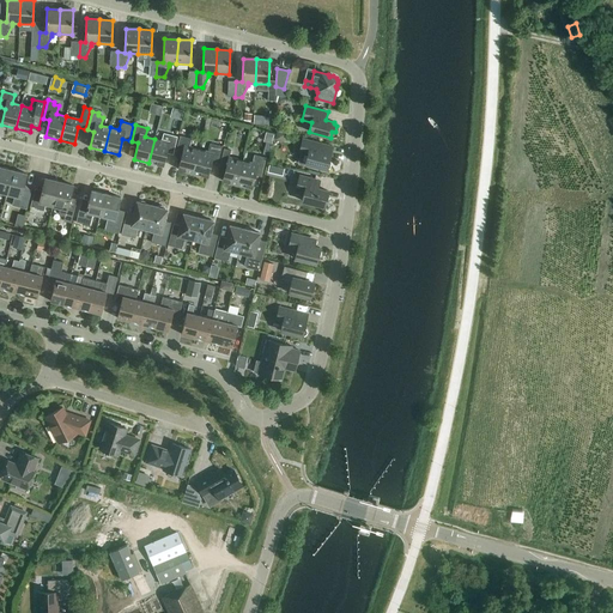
[(155,139),(149,163),(163,167),(167,150),(174,152),(177,138),(170,135),(169,143),(155,139)]
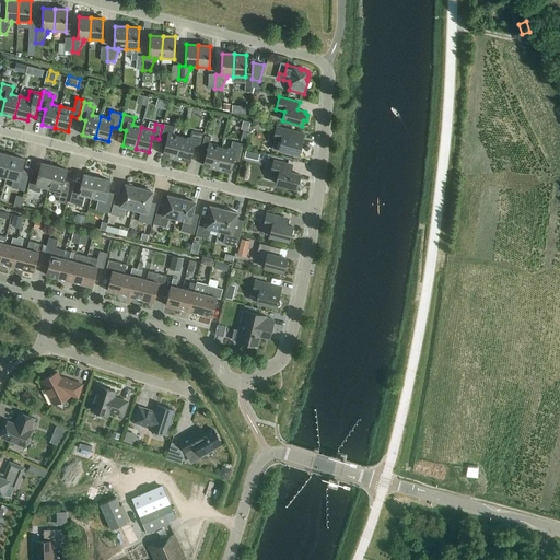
[(163,155),(176,159),(182,137),(173,135),(175,127),(164,125),(161,139),(166,140),(163,155)]
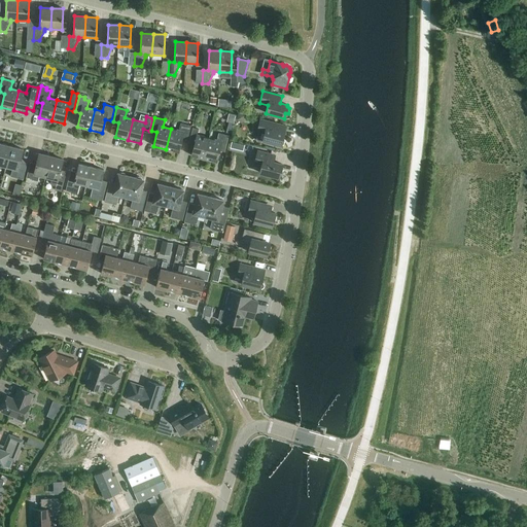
[(283,139),(286,127),(260,120),(257,131),(258,131),(256,139),(257,141),(260,142),(262,141),(281,145),(283,145),(285,139),(283,139)]
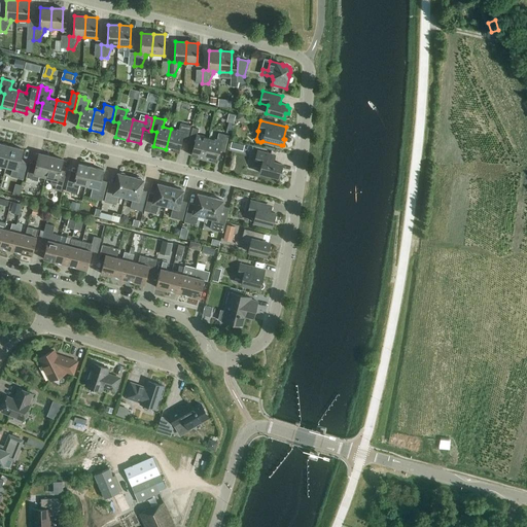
[(171,129),(166,149),(178,152),(181,139),(187,140),(190,127),(180,124),(178,131),(171,129)]
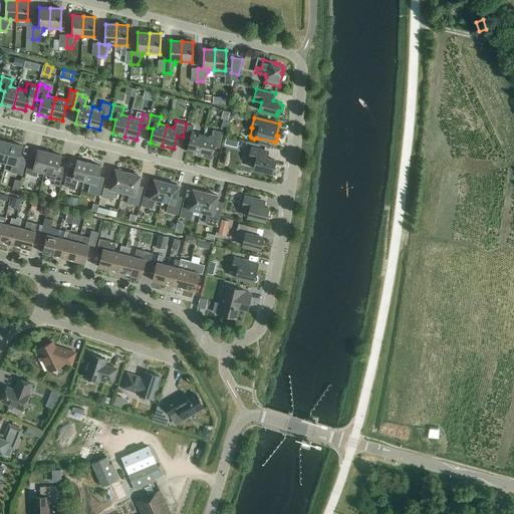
[(187,152),(199,155),(204,136),(192,133),(193,126),(188,124),(185,138),(190,139),(187,152)]
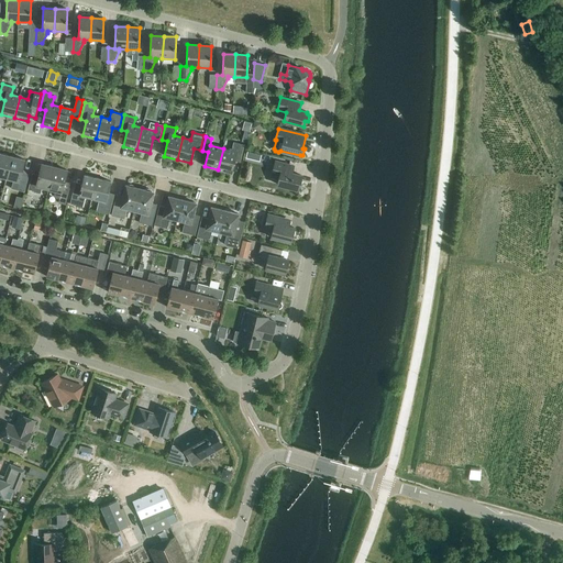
[(223,148),(218,169),(231,174),(235,158),(241,159),(244,145),(233,143),(231,151),(223,148)]
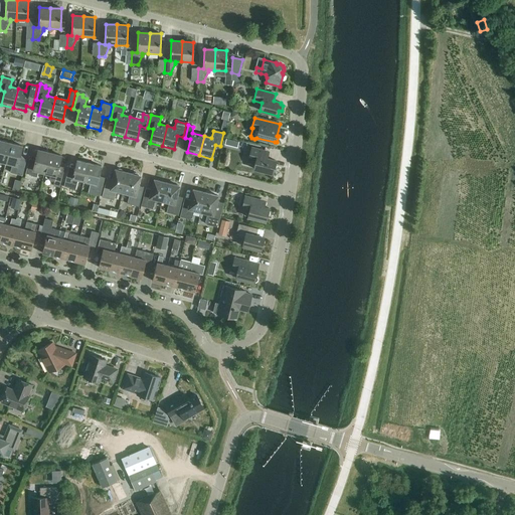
[(0,162),(6,163),(11,144),(0,140),(0,162)]
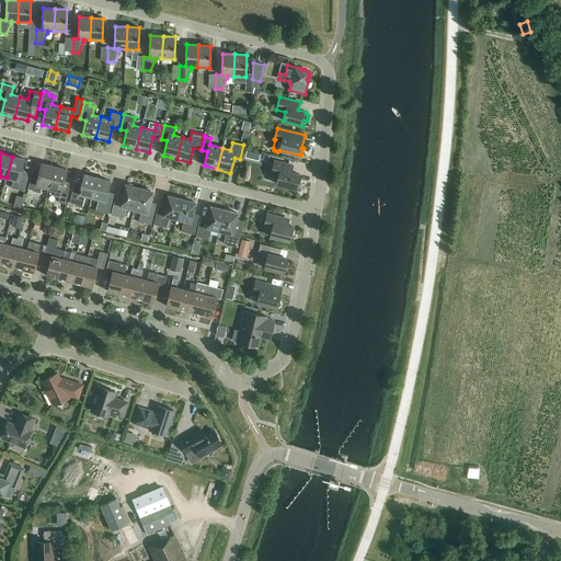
[(12,157),(7,178),(13,180),(11,189),(24,192),(29,175),(21,173),(24,160),(12,157)]
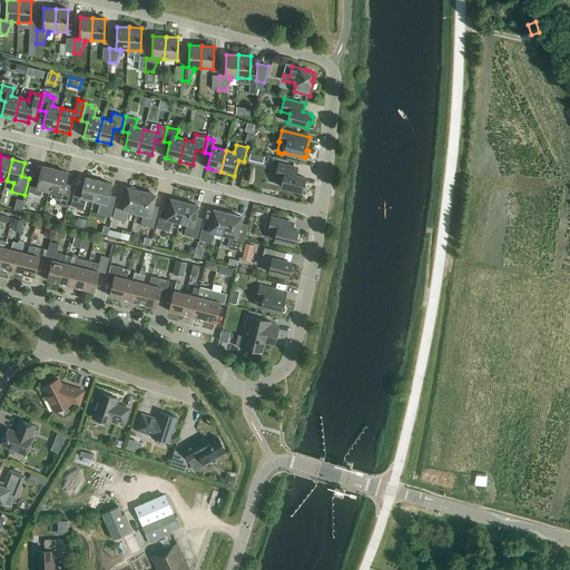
[(296,176),(297,168),(278,164),(275,178),(283,180),(281,187),(302,193),(305,178),(296,176)]
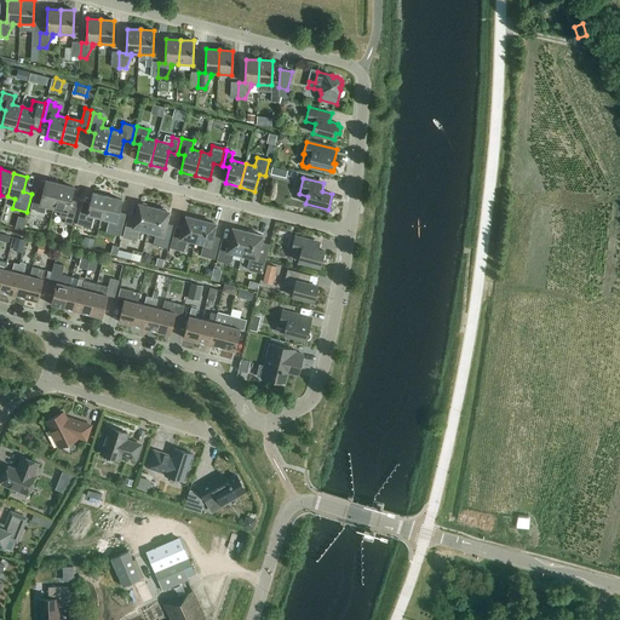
[(46,206),(53,208),(59,184),(46,181),(42,193),(35,191),(30,210),(38,211),(38,212),(44,214),(46,206)]
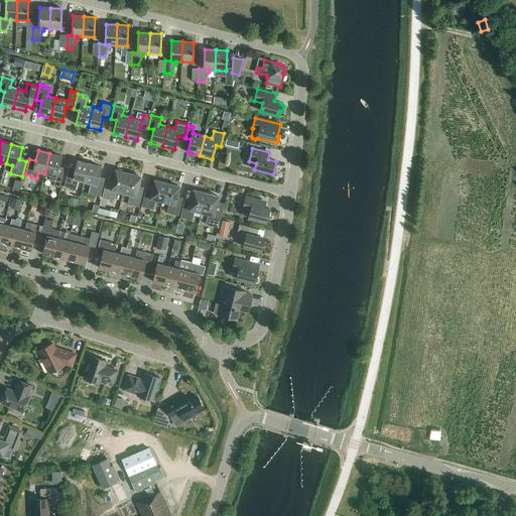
[(49,153),(44,173),(50,174),(49,179),(51,181),(54,182),(53,189),(59,190),(65,168),(58,166),(61,156),(49,153)]
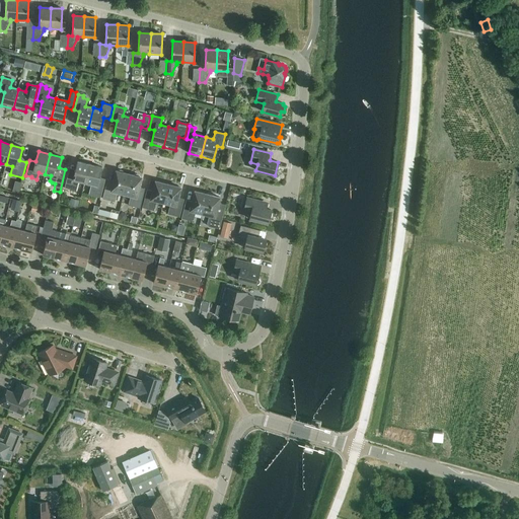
[(79,181),(84,182),(89,164),(77,161),(74,175),(68,174),(64,188),(76,191),(79,181)]
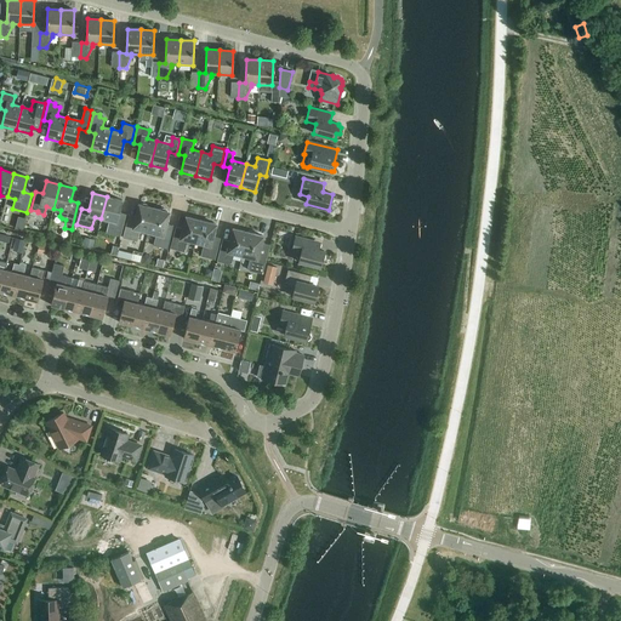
[(107,197),(101,218),(109,221),(106,233),(120,237),(125,220),(118,217),(121,200),(107,197)]
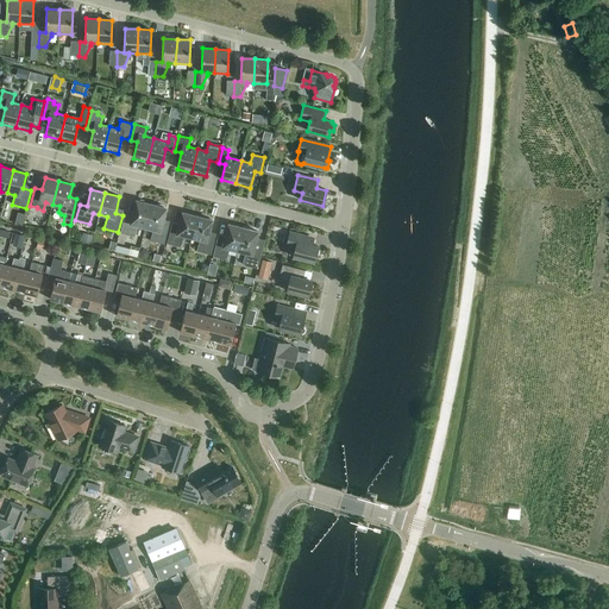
[(137,226),(145,227),(151,205),(145,203),(145,202),(144,201),(143,201),(143,200),(142,200),(140,200),(139,200),(138,201),(137,201),(136,201),(132,218),(125,215),(120,233),(135,237),(137,226)]
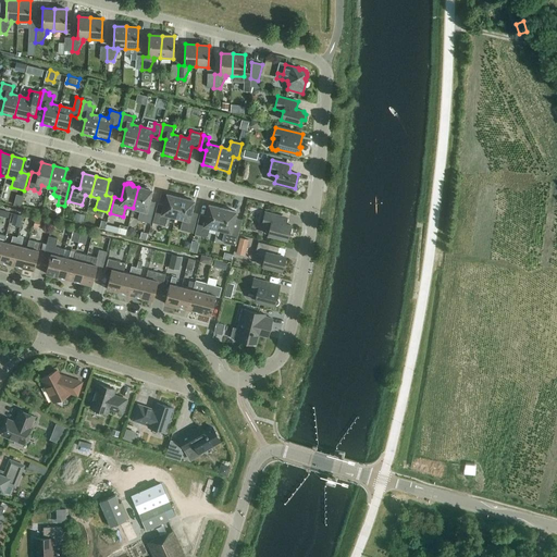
[(138,187),(133,208),(139,210),(137,221),(150,224),(155,208),(148,206),(151,190),(150,190),(150,189),(149,188),(148,188),(147,187),(146,187),(145,187),(144,188),(143,188),(138,187)]
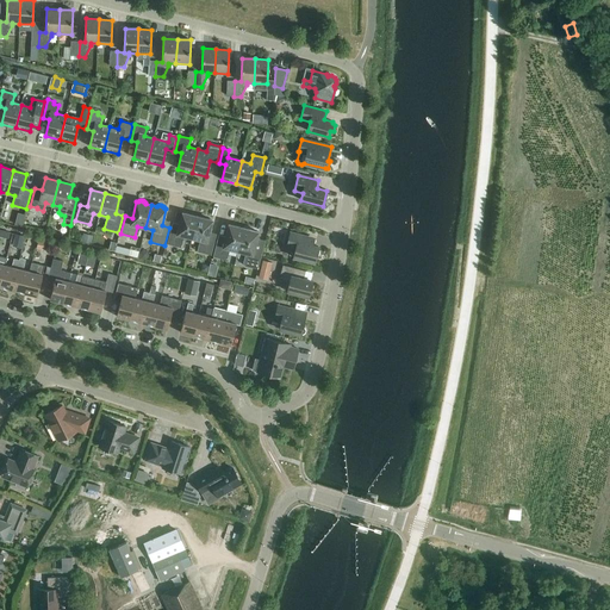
[(184,236),(192,238),(198,217),(182,213),(178,230),(172,228),(167,244),(181,248),(184,236)]
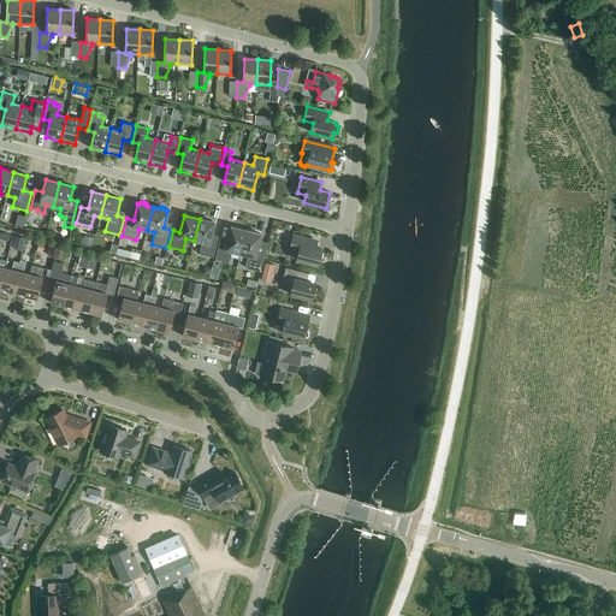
[(200,219),(194,241),(202,243),(199,254),(213,258),(217,242),(211,240),(214,223),(200,219)]
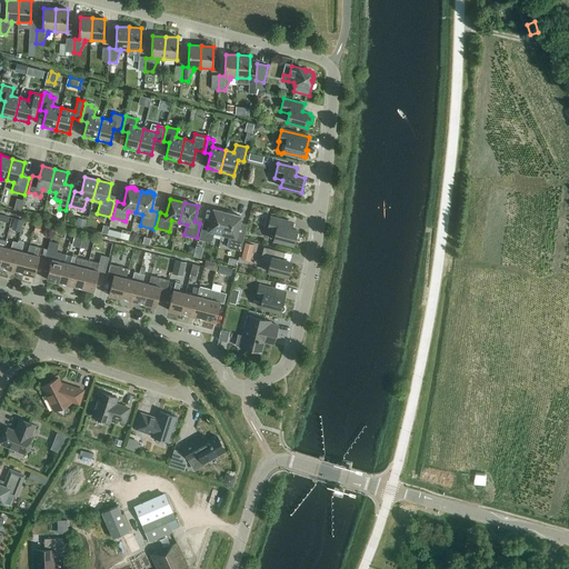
[(215,232),(222,235),(227,213),(213,210),(209,226),(202,223),(199,240),(209,242),(212,240),(215,232)]
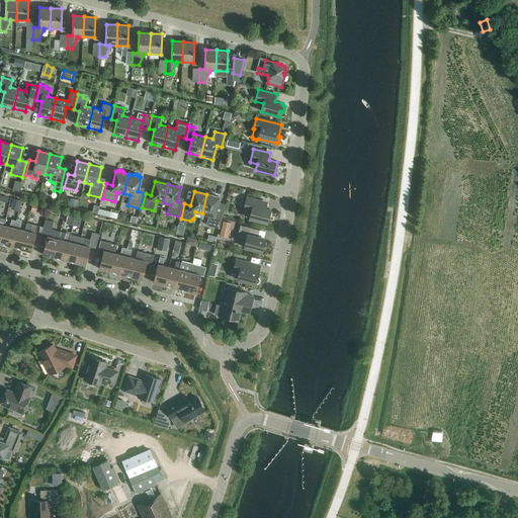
[(206,194),(202,213),(208,216),(206,224),(208,227),(219,229),(223,214),(216,212),(220,197),(206,194)]
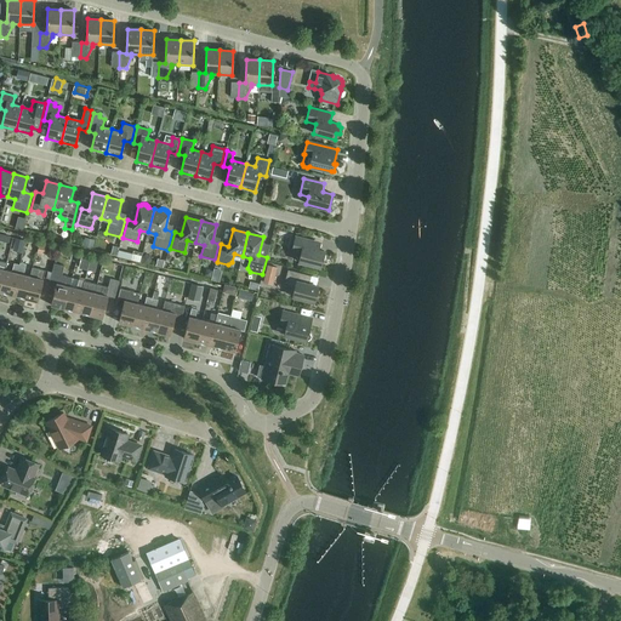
[(298,262),(320,268),(323,261),(325,260),(325,256),(324,254),(325,252),(318,250),(320,244),(295,237),(291,251),(301,254),(298,262)]
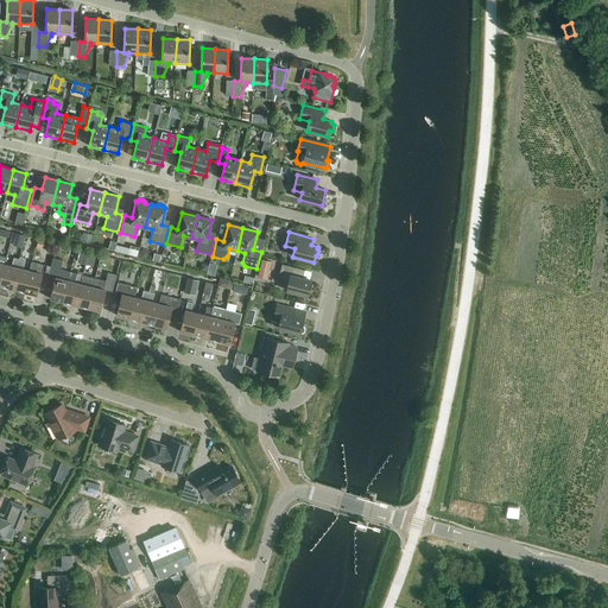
[(90,244),(93,235),(83,233),(81,241),(90,244)]
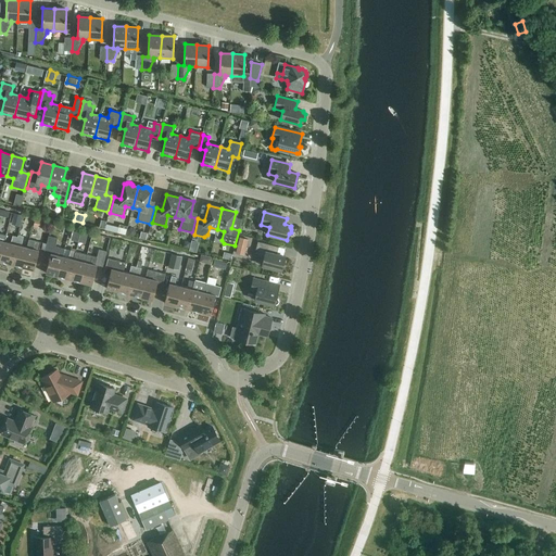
[(23,216),(14,214),(12,225),(21,227),(23,216)]
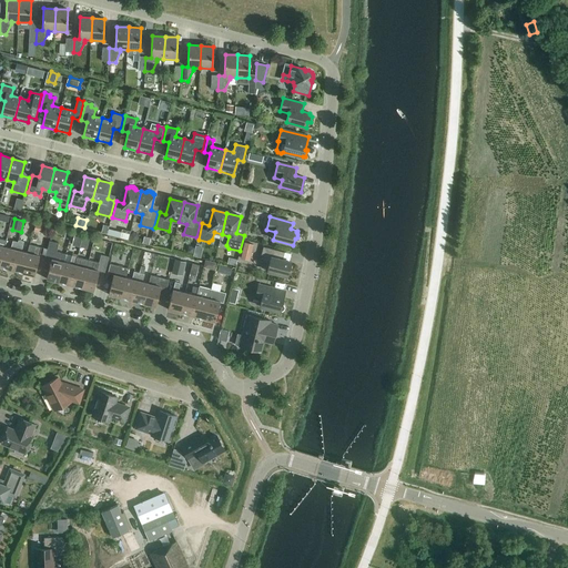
[(129,240),(130,232),(122,230),(121,232),(109,229),(107,235),(129,240)]
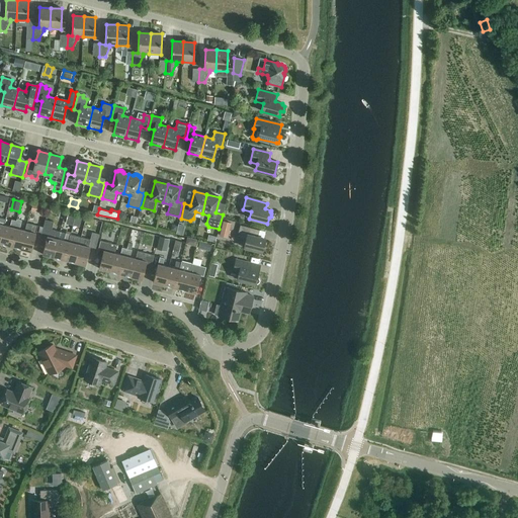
[(7,246),(10,246),(17,220),(18,214),(13,213),(11,220),(10,227),(4,226),(0,241),(0,244),(7,246)]
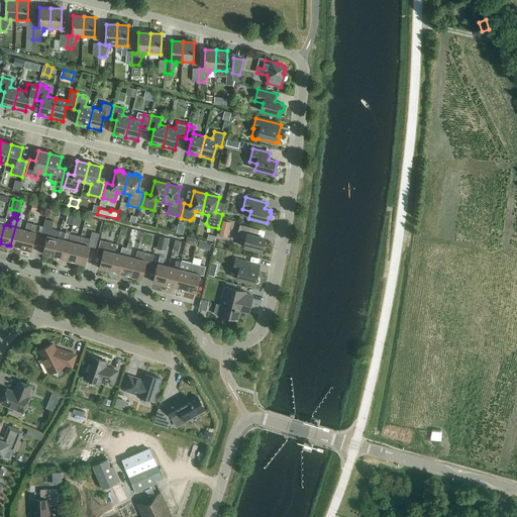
[(12,246),(20,248),(25,230),(20,229),(22,220),(23,216),(18,214),(17,219),(10,245),(12,246)]
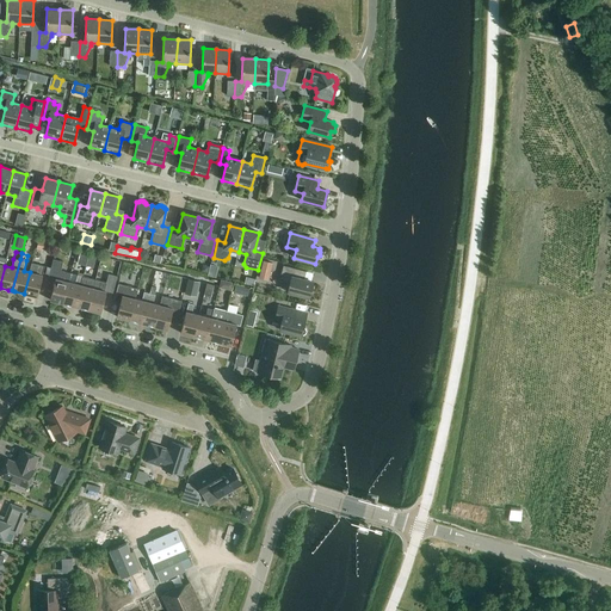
[(62,303),(63,303),(68,282),(69,282),(71,273),(61,271),(63,261),(53,259),(49,277),(55,279),(50,301),(62,303)]
